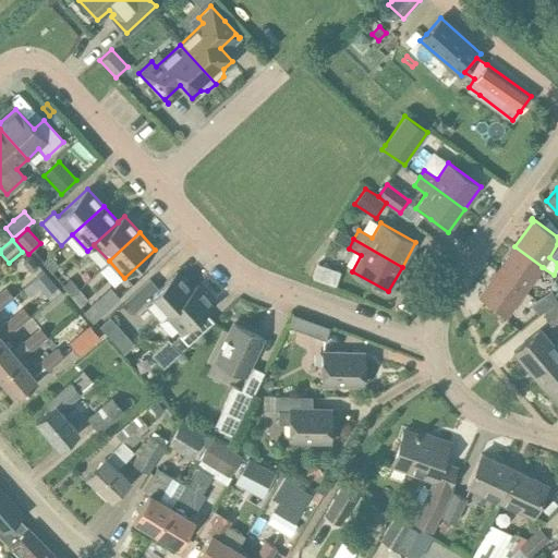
[(34,251),(43,262),(50,255),(41,245),(34,251)]
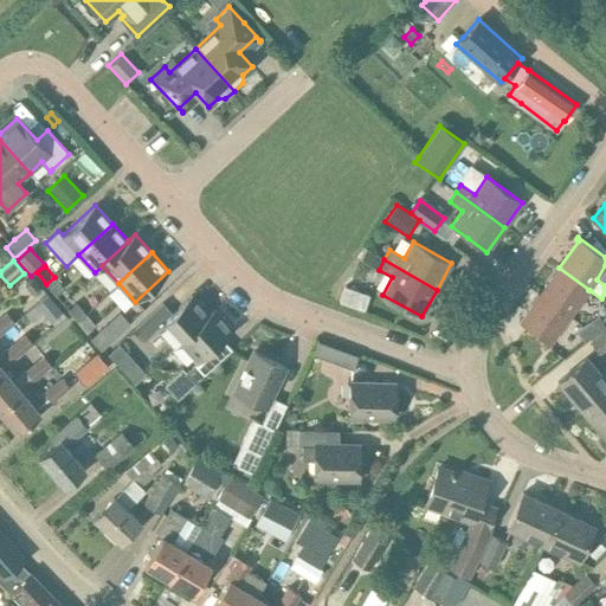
[(539,295),(569,317),(588,290),(590,290),(559,268),(539,295)]
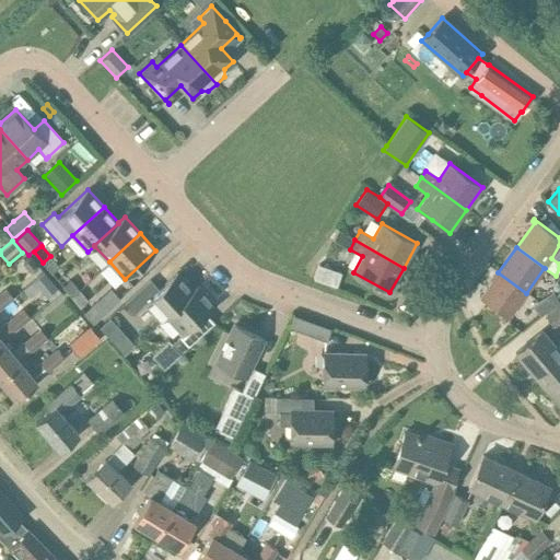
[(50,256),(43,263),(51,273),(59,267),(50,256)]
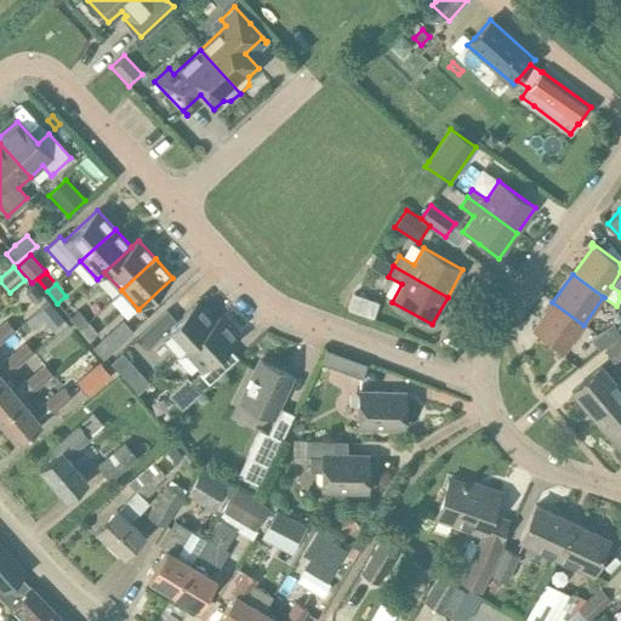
[(26,289),(26,292),(32,302),(36,302),(41,300),(41,295),(34,285),(29,286),(26,289)]
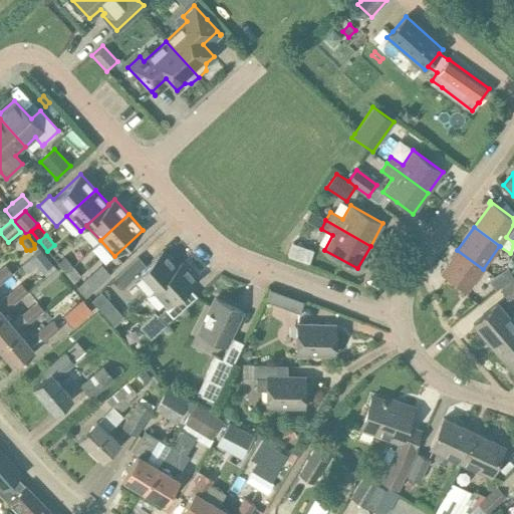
[(292,242),(287,256),(308,262),(313,249),(303,245),(292,242)]
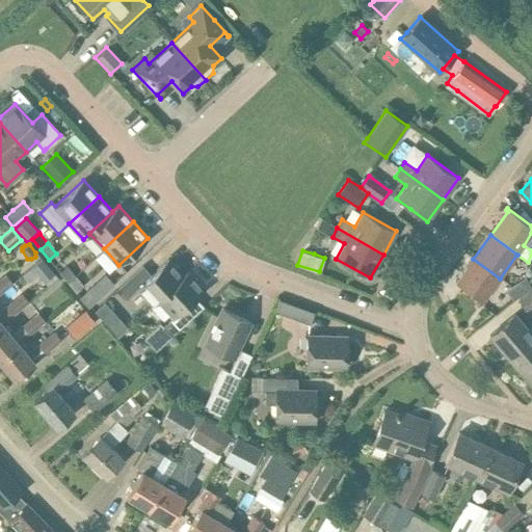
[(28,270),(40,283),(52,271),(42,259),(28,270)]
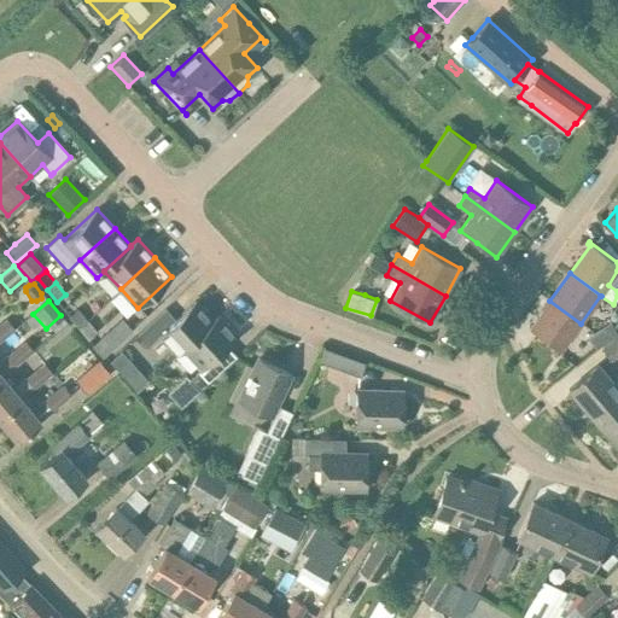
[(581,324),(549,301),(529,328),(560,351),(581,324)]
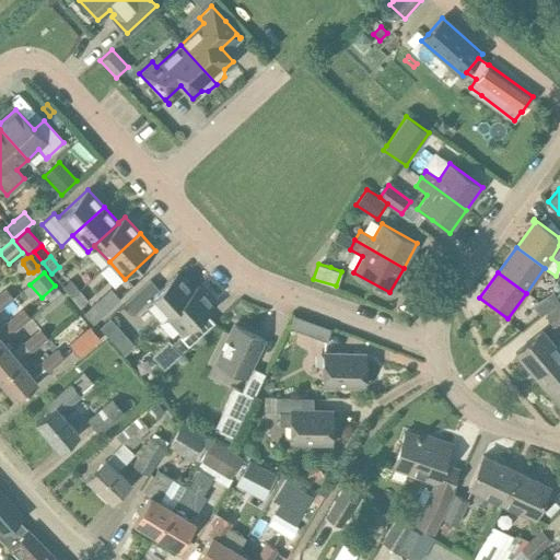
[(150,280),(125,303),(133,313),(146,303),(162,321),(166,316),(193,291),(176,273),(159,289),(150,280)]
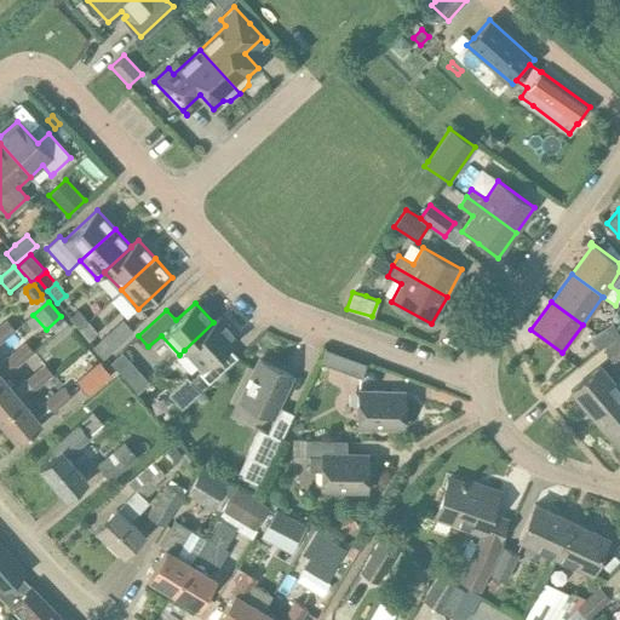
[(80,329),(87,322),(78,310),(69,317),(80,329)]
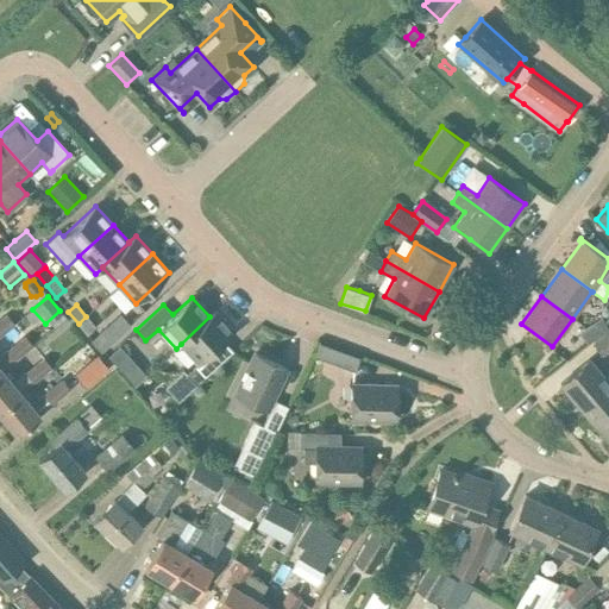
[(199,363),(215,347),(233,331),(215,311),(209,316),(181,344),(199,363)]
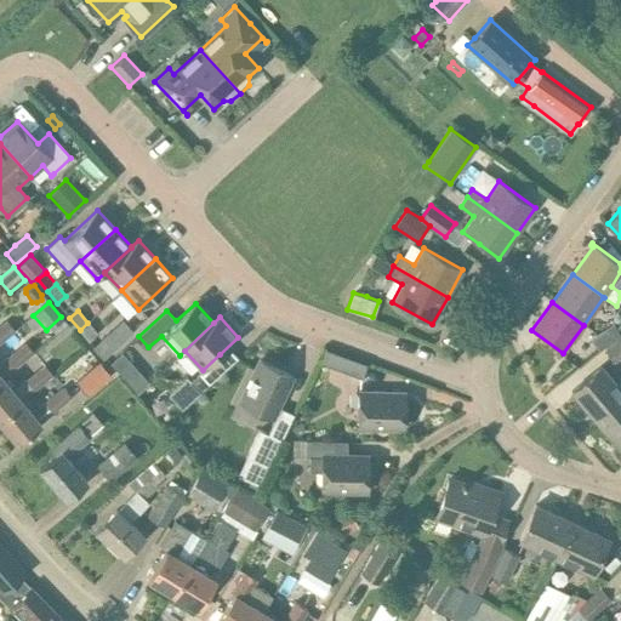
[(0,342),(15,331),(6,320),(0,324),(0,342)]
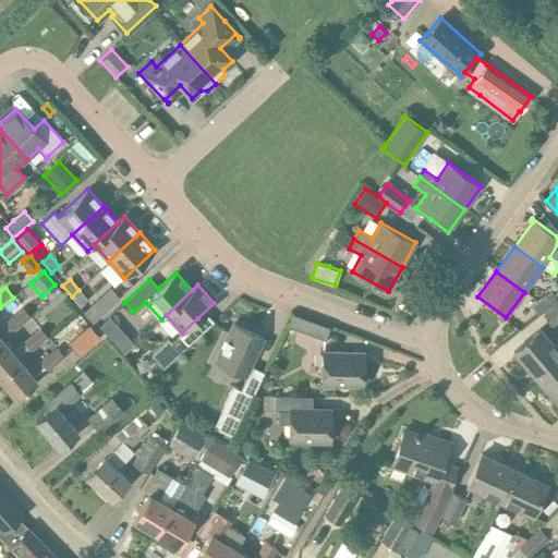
[(87,300),(79,290),(72,296),(80,306),(87,300)]
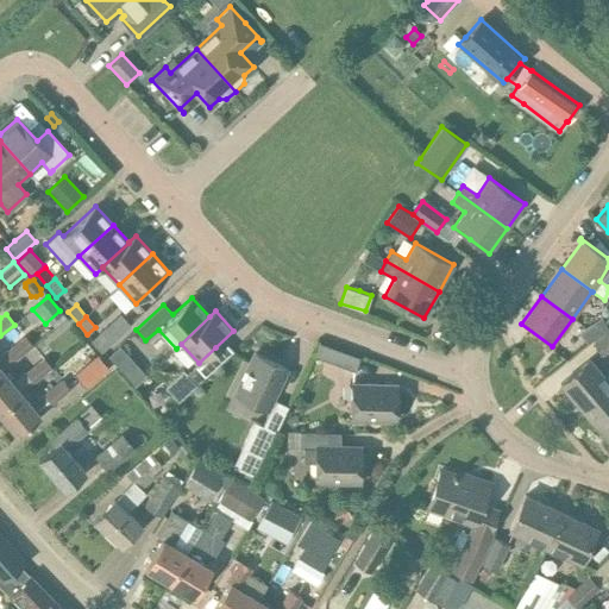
[(608,327),(602,316),(585,328),(598,337),(608,328),(608,327)]
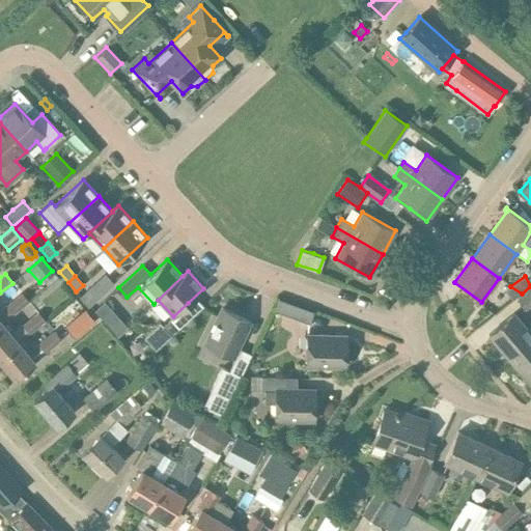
[(511,301),(522,294),(510,286),(505,289),(511,301)]
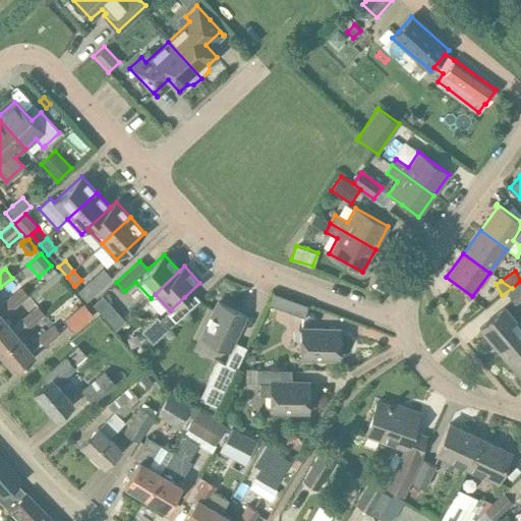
[(520,299),(520,285),(508,295),(515,304),(520,299)]
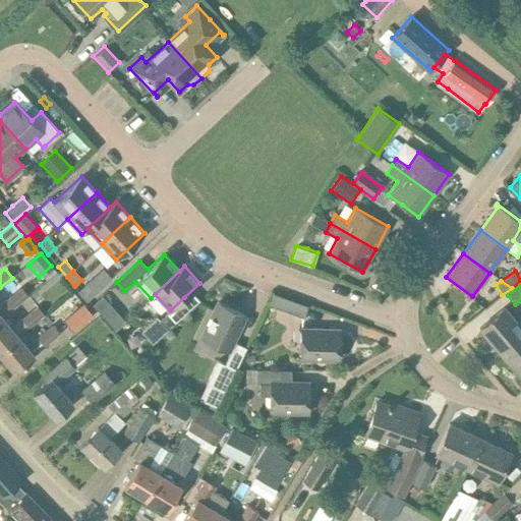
[(0,320),(0,321),(30,297),(22,288),(0,305),(0,320)]
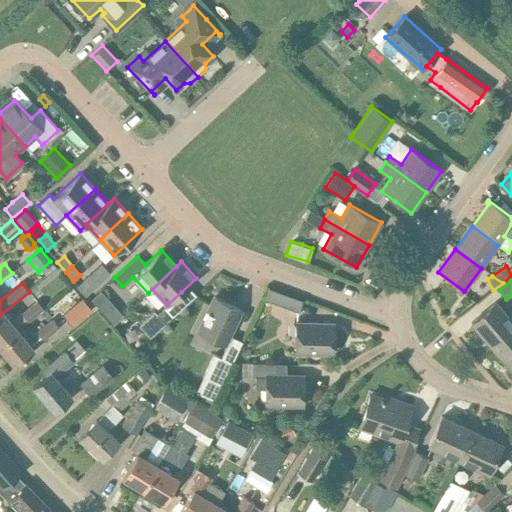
[(298,312),(302,301),(269,288),(264,300),(298,312)]
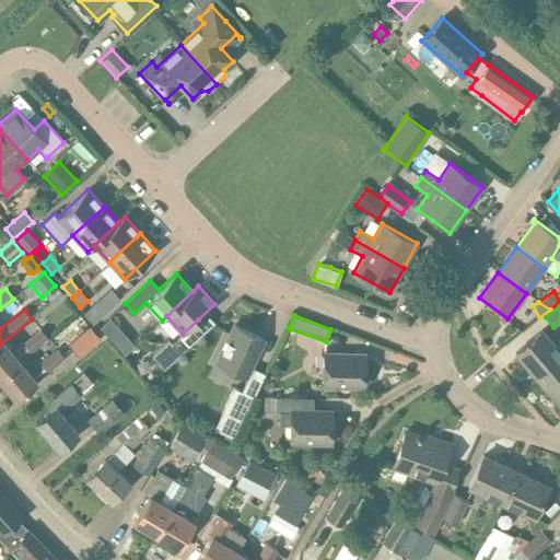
[(234,325),(224,345),(217,363),(248,378),(242,392),(234,388),(214,428),(234,439),(253,397),(265,374),(251,368),(264,339),(234,325)]
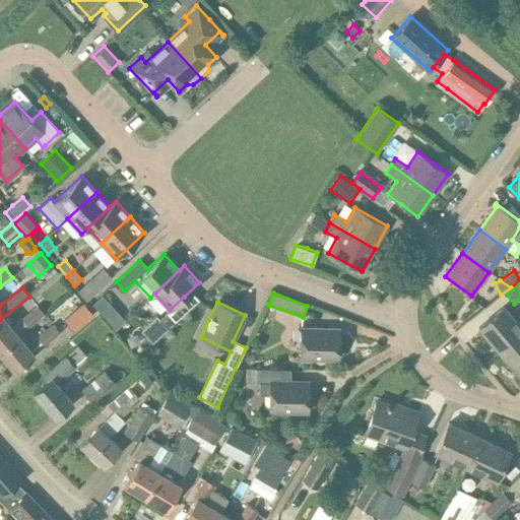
[(113,311),(105,303),(98,310),(106,318),(113,311)]
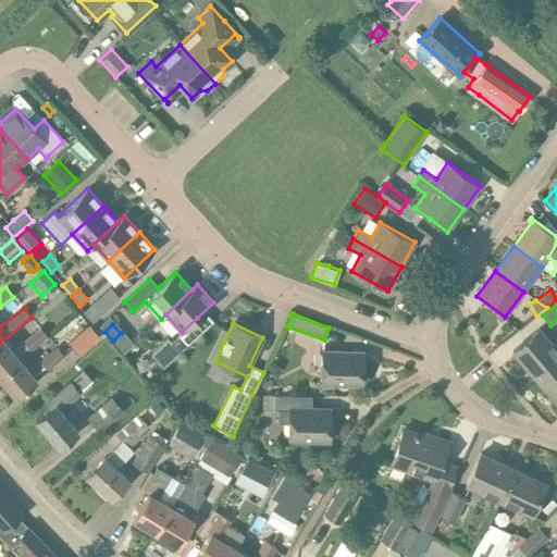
[(0,375),(16,362),(48,337),(40,326),(9,353),(0,343),(0,342),(0,375)]
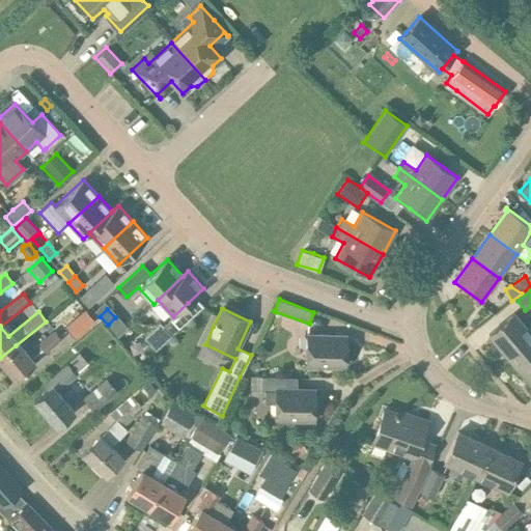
[(87,311),(66,327),(75,338),(96,322),(87,311)]
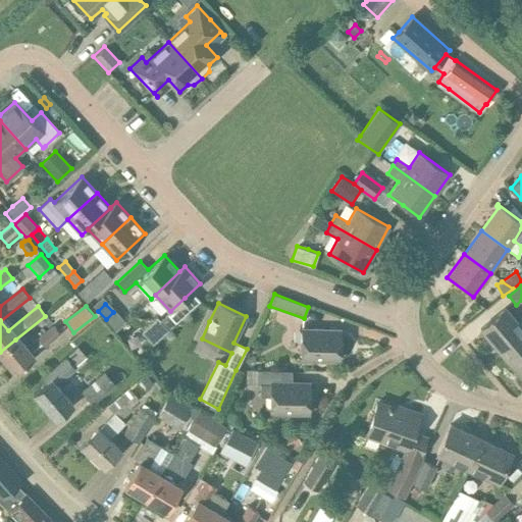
[(480,328),(502,355),(521,337),(521,330),(504,309),(480,328)]
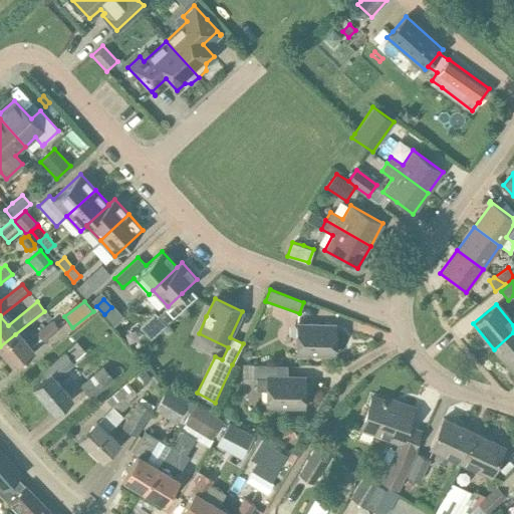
[(165,309),(158,316),(155,313),(140,326),(151,338),(173,318),(165,309)]
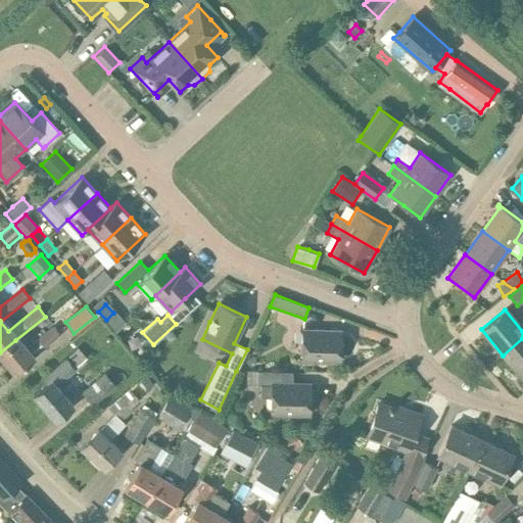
[(15,340),(0,352),(0,355),(14,373),(60,334),(54,326),(25,350),(15,340)]
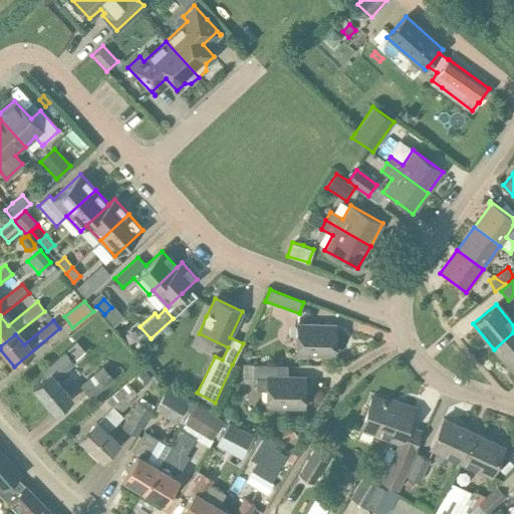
[(335,325),(297,325),(296,353),(334,354),(335,325)]
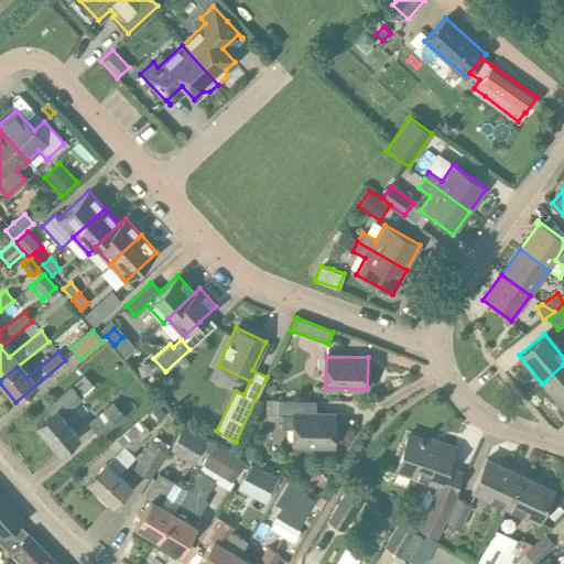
[(563,409),(563,365),(542,383),(563,409)]
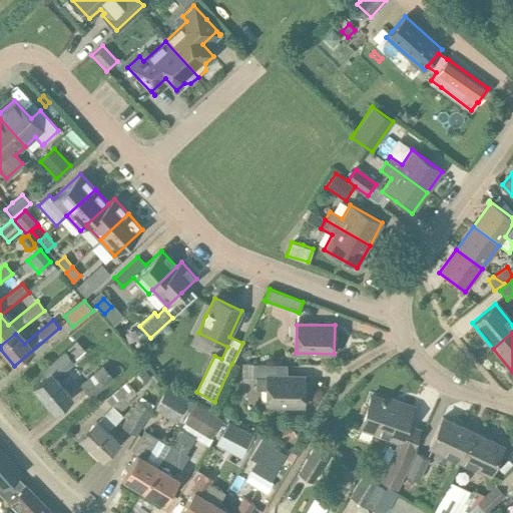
[(67,350),(75,360),(85,351),(76,341),(67,350)]
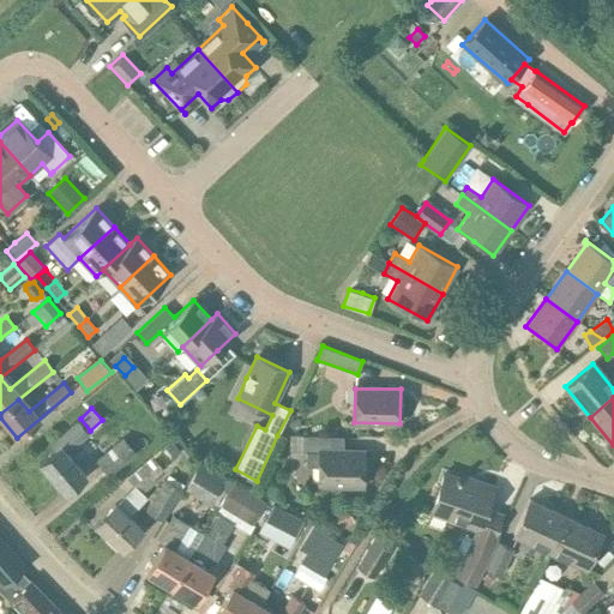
[(175,410),(163,421),(174,433),(181,427),(181,417),(175,410)]
